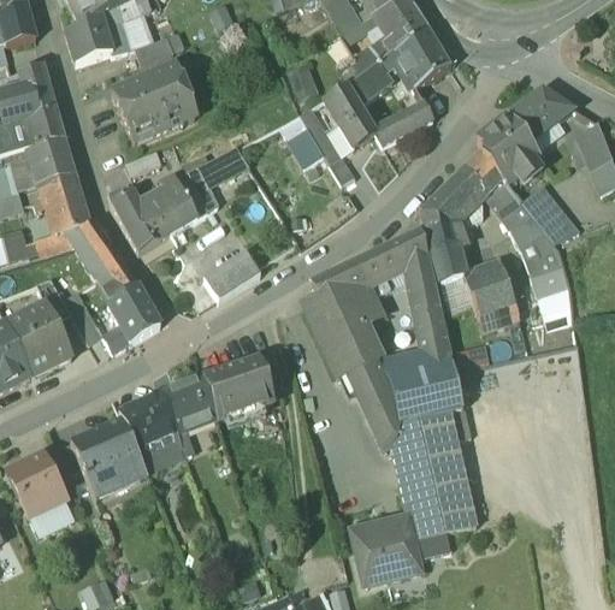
[(0,0),(0,9),(1,9),(3,15),(27,6),(24,0),(0,0)]
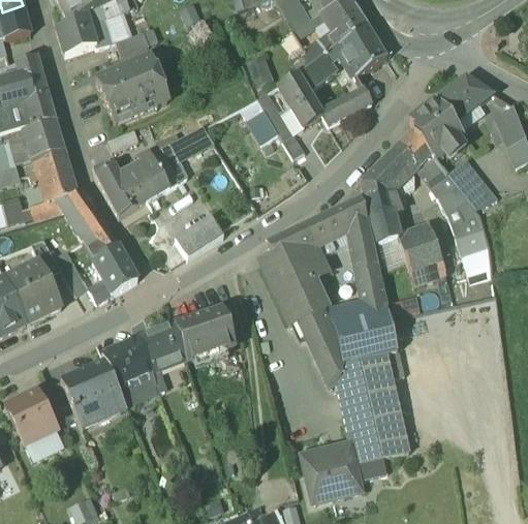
[(57,0),(68,23),(103,6),(116,1),(115,0),(57,0)]
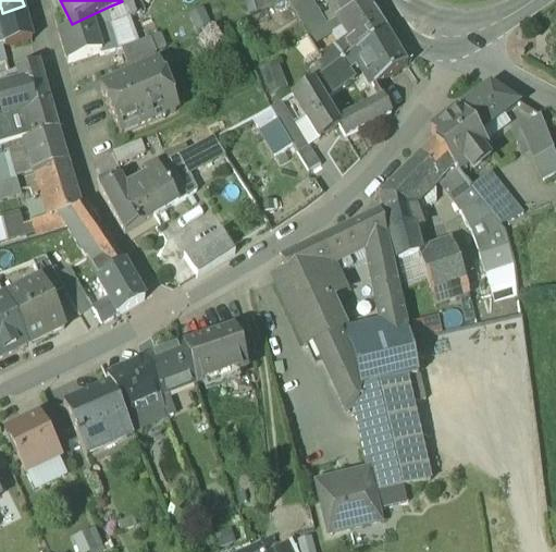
[(124,0),(122,1),(109,7),(113,21),(114,22),(128,16),(136,12),(143,10),(139,0),(124,0)]
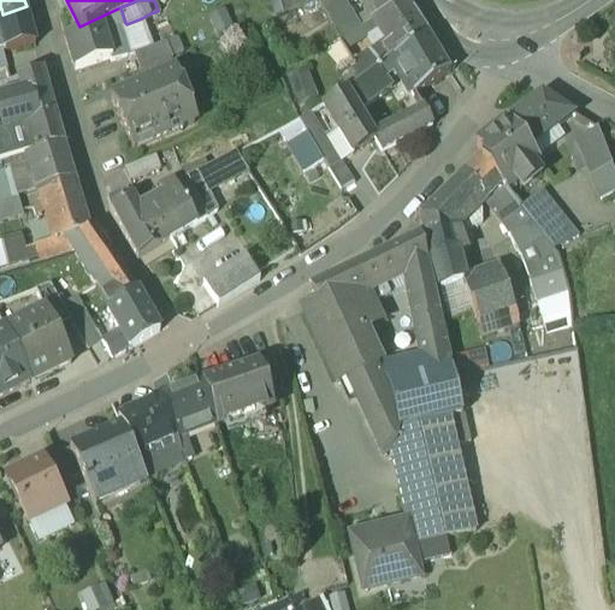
[(376,0),(382,10),(402,0),(376,0)]
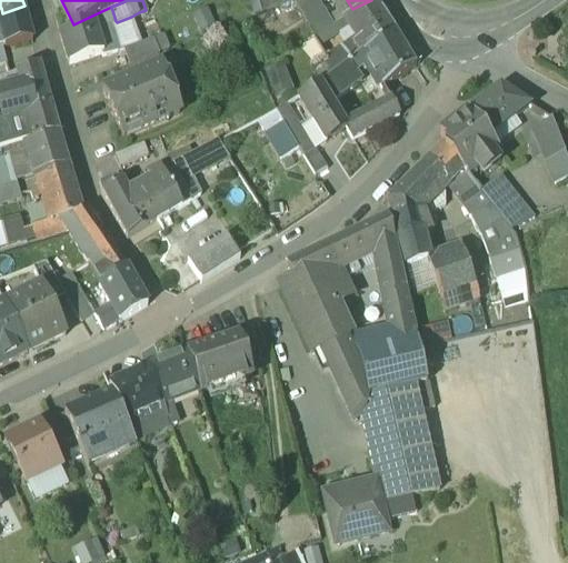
[(352,9),(348,11),(352,18),(359,29),(369,44),(396,27),(380,0),(371,0),(352,9)]
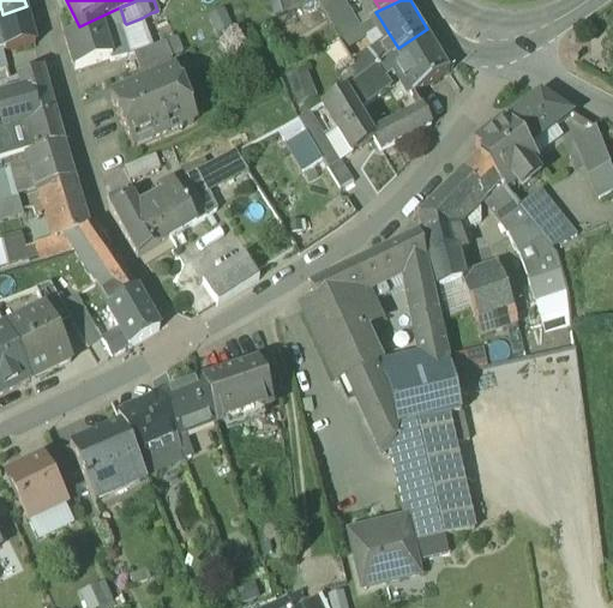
[(2,14),(0,14),(0,22),(6,46),(36,40),(26,6),(2,14)]
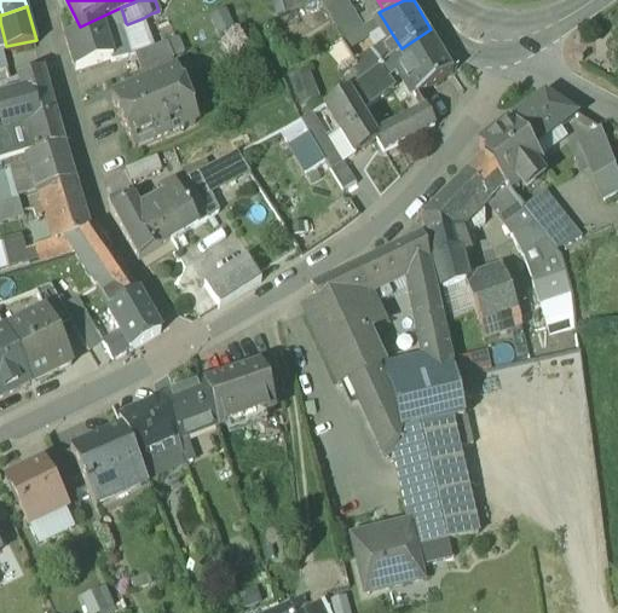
[(121,7),(102,17),(105,29),(126,23),(121,7)]
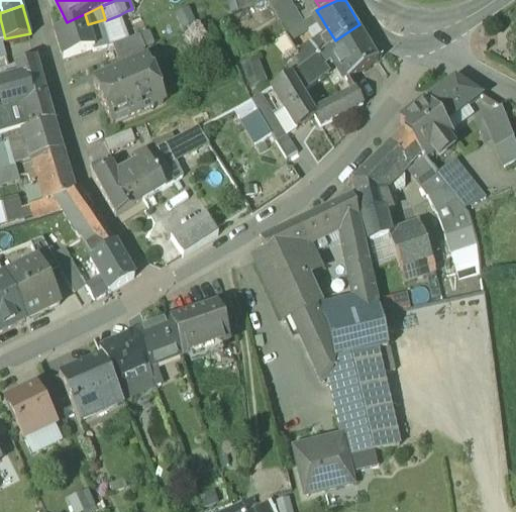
[(291,7),(280,14),(287,27),(299,20),(296,15),(291,7)]
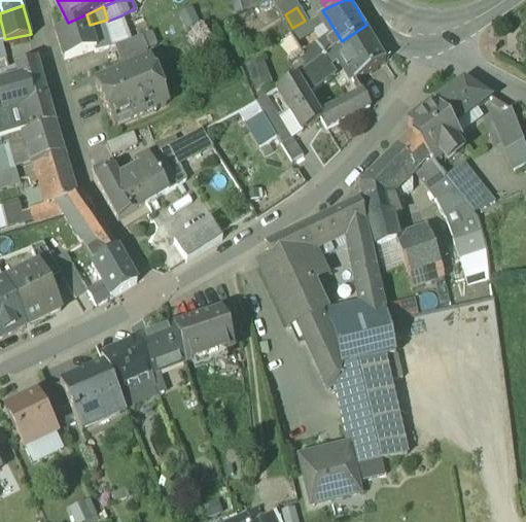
[(322,10),(312,16),(316,23),(326,16),(322,10)]
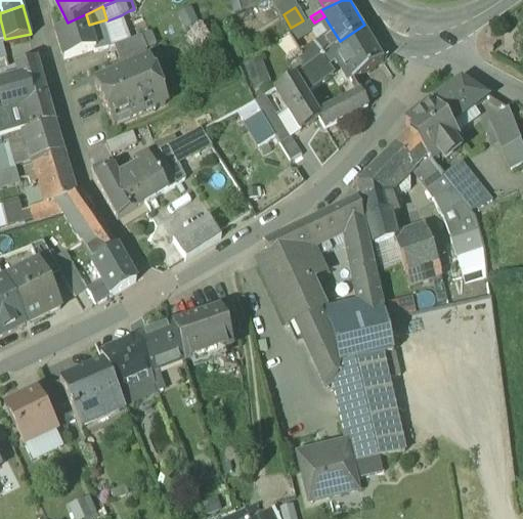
[(96,45),(89,25),(86,14),(68,23),(56,29),(64,55),(94,46),(96,45)]
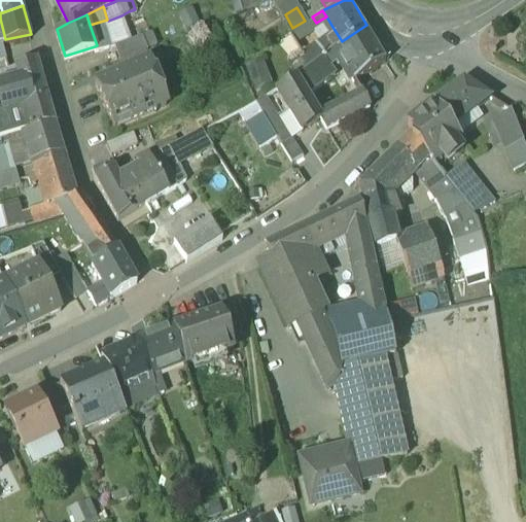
[(97,45),(95,46),(96,48),(115,42),(129,37),(121,15),(108,21),(107,20),(90,25),(97,45)]
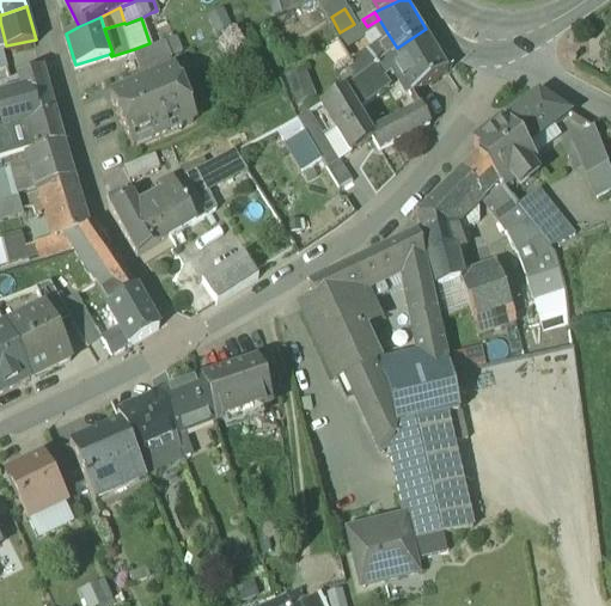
[(340,32),(344,41),(367,26),(362,19),(354,24),(340,32)]
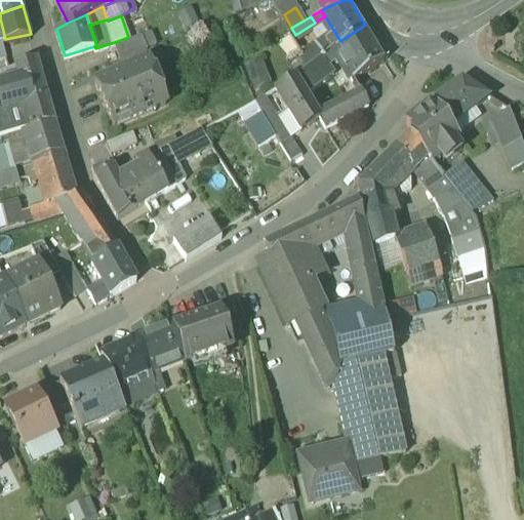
[(340,41),(334,44),(340,54),(354,76),(385,55),(365,25),(340,41)]
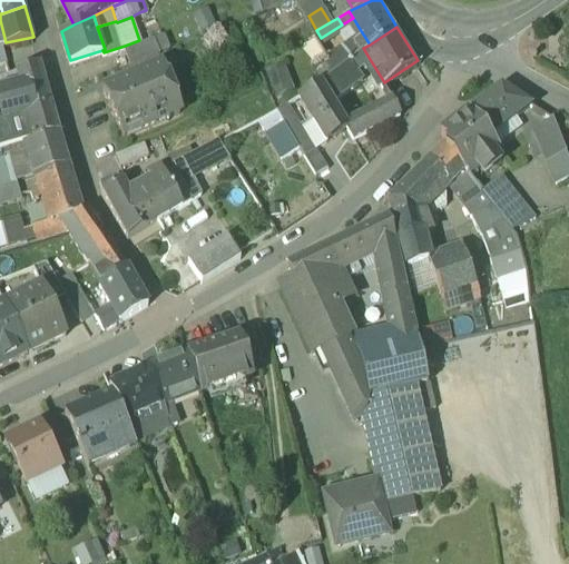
[(360,29),(327,51),(337,67),(351,58),(350,57),(363,48),(370,45),(360,29)]
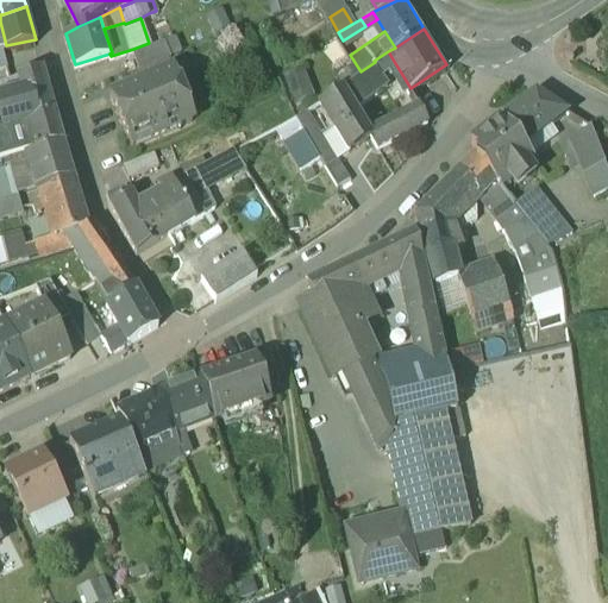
[(338,32),(331,37),(340,54),(348,49),(343,41),(338,32)]
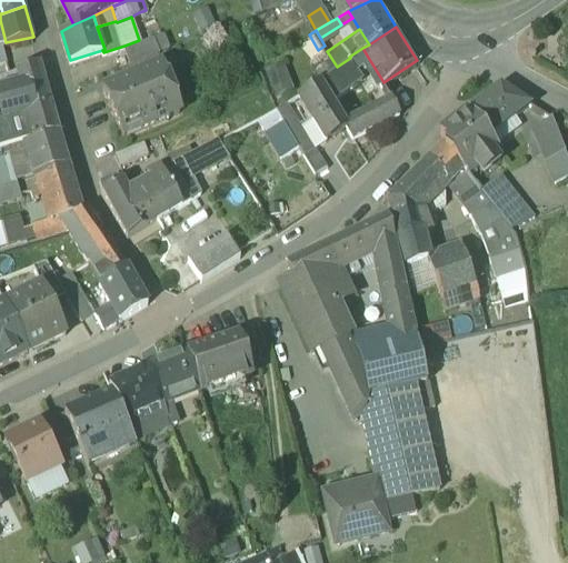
[(139,40),(125,46),(131,62),(161,50),(153,34),(139,40)]
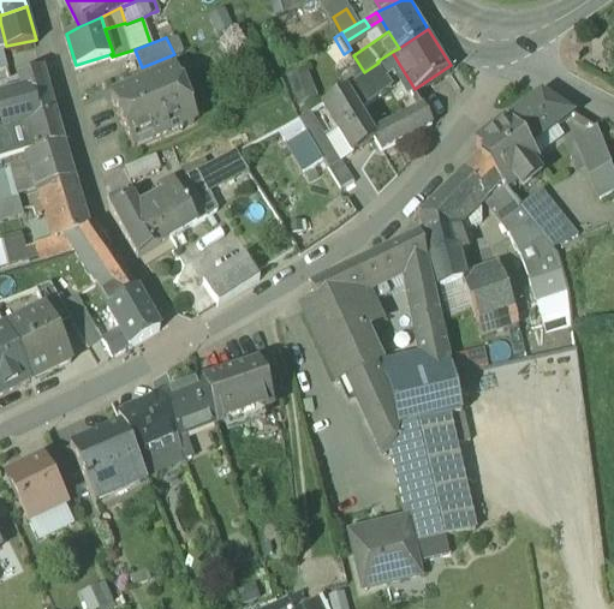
[(364,72),(346,85),(353,95),(358,91),(361,96),(389,77),(387,73),(399,64),(392,52),(377,61),(379,63),(364,72)]
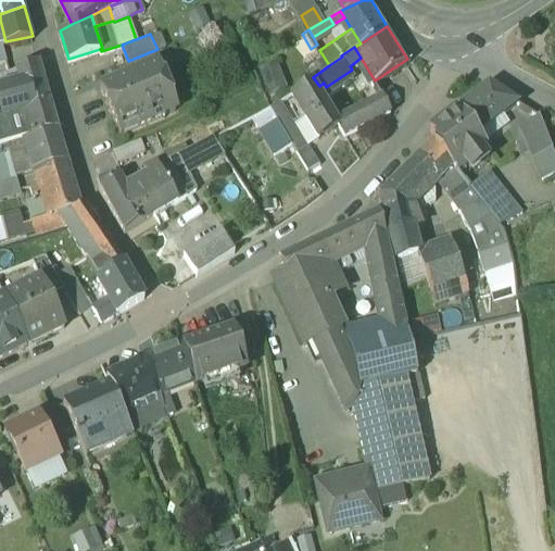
[(275,55),(257,65),(269,88),(287,79),(275,55)]
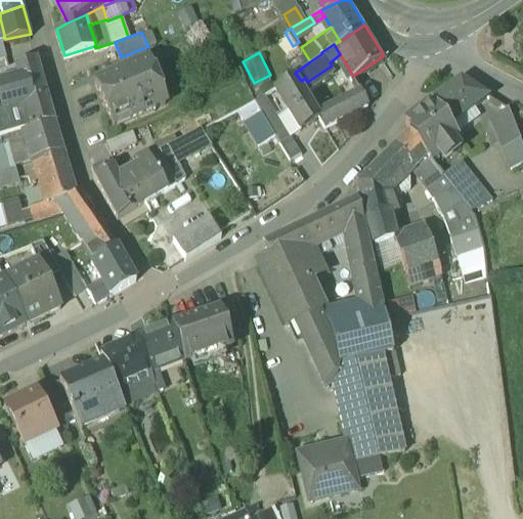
[(38,56),(18,60),(22,76),(42,71),(38,56)]
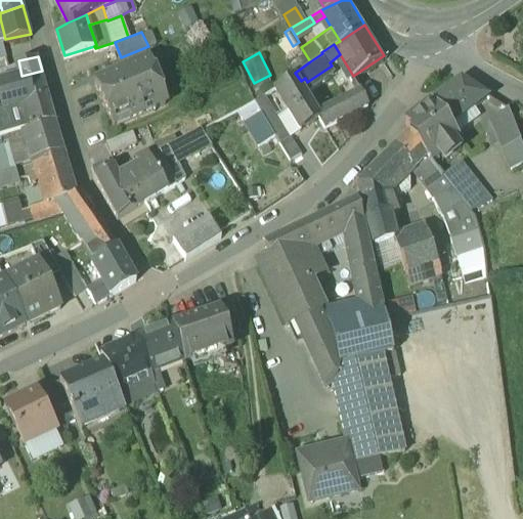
[(148,58),(97,80),(115,122),(166,100),(148,58)]
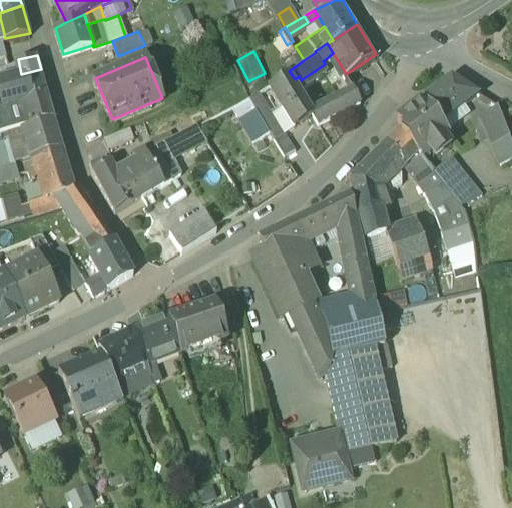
[(21,74),(1,79),(8,105),(48,94),(41,69),(21,74)]
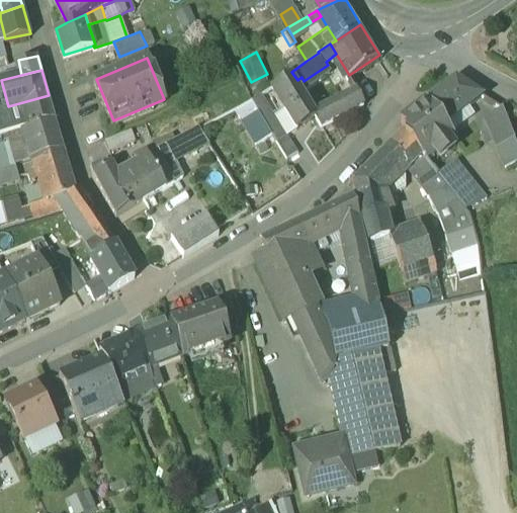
[(297,80),(291,72),(273,84),(297,123),(316,112),(316,111),(314,107),(297,80)]
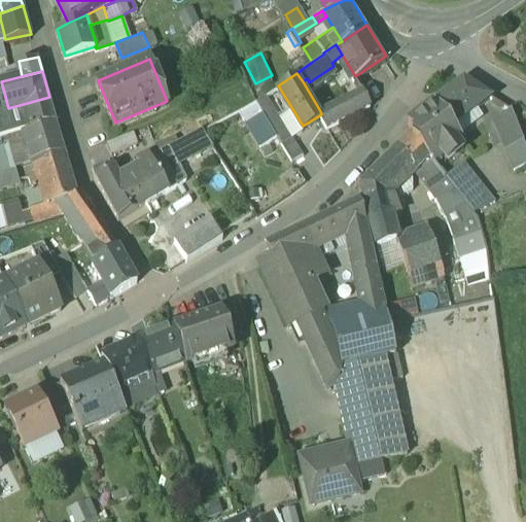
[(464,76),(408,117),(415,128),(413,130),(441,167),(459,150),(443,127),(451,120),(452,123),(491,94),(464,76)]
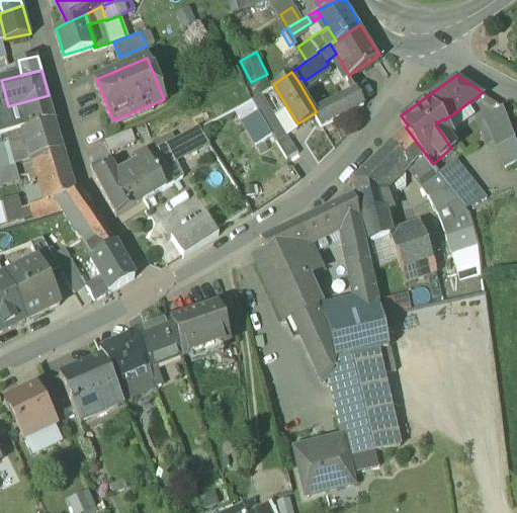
[(356,86),(314,107),(316,111),(316,112),(322,122),(364,101),(356,86)]
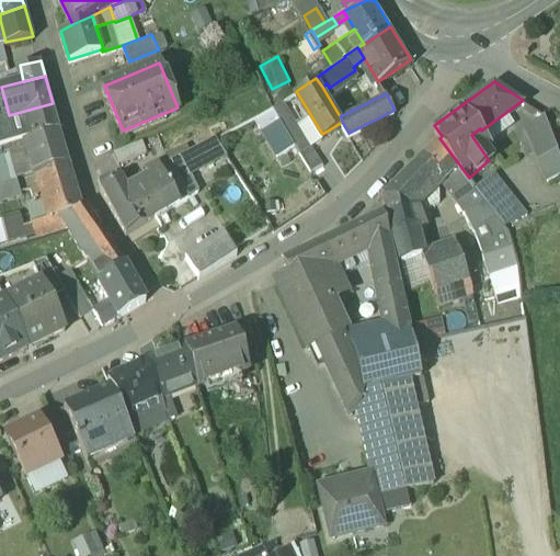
[(309,143),(283,99),(280,101),(281,101),(273,105),(295,142),(299,149),(309,143)]
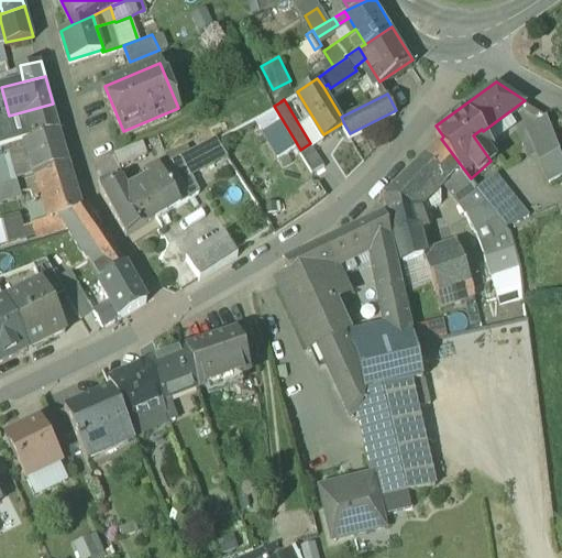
[(53,104),(9,116),(11,122),(0,126),(0,145),(8,143),(26,138),(59,128),(53,104)]
